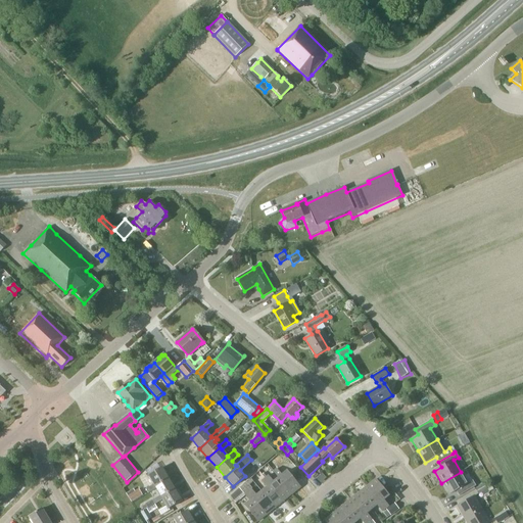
[(304,476),(292,462),(286,467),(298,481),(304,476)]
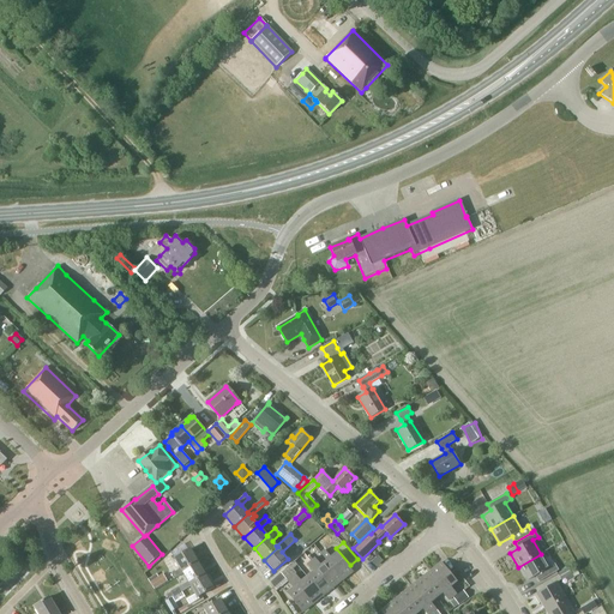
[(173,551),(170,553),(174,559),(181,554),(178,548),(173,551)]
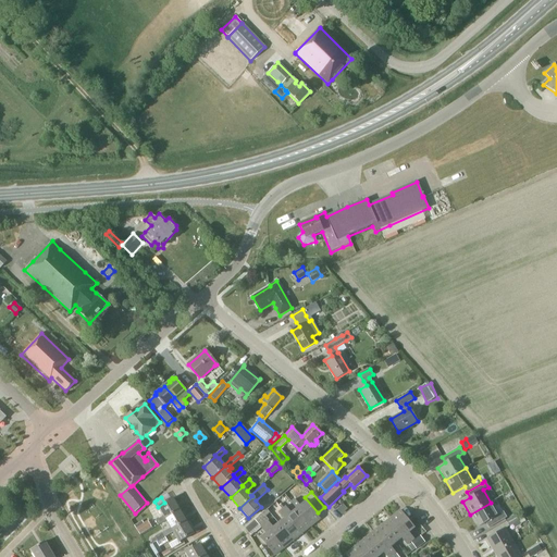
[(163,516),(156,521),(158,525),(166,520),(165,519),(180,510),(173,498),(171,499),(164,503),(158,507),(163,516)]
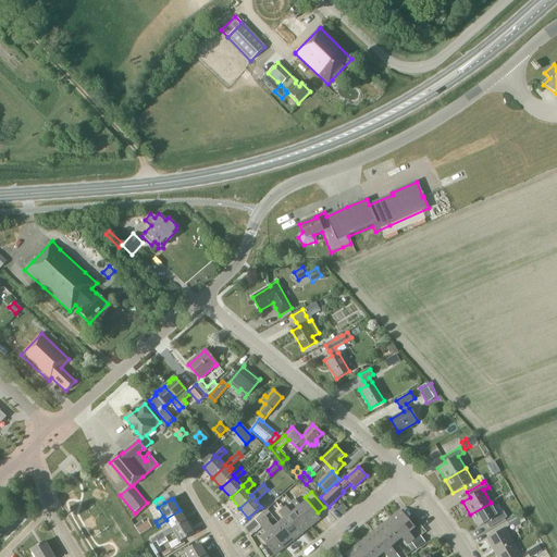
[(296,509),(310,527),(320,519),(306,502),(299,506),(295,499),(291,503),(296,509)]
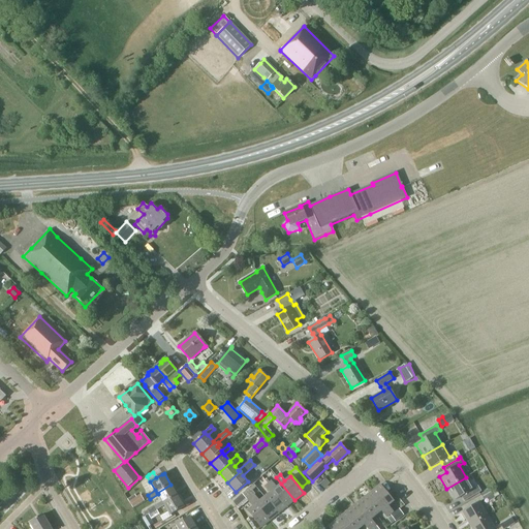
[(466,477),(446,489),(454,501),(461,496),(464,501),(480,492),(477,486),(473,489),(466,477)]
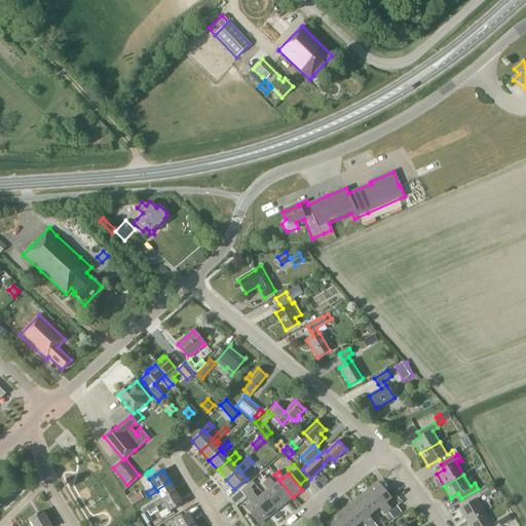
[(322,485),(328,481),(324,476),(318,481),(322,485)]
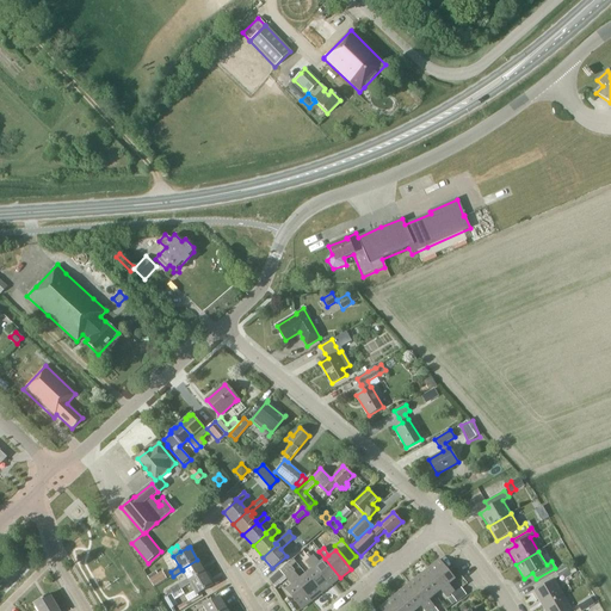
[(325,559),(319,563),(313,556),(309,559),(331,585),(340,578),(325,559)]
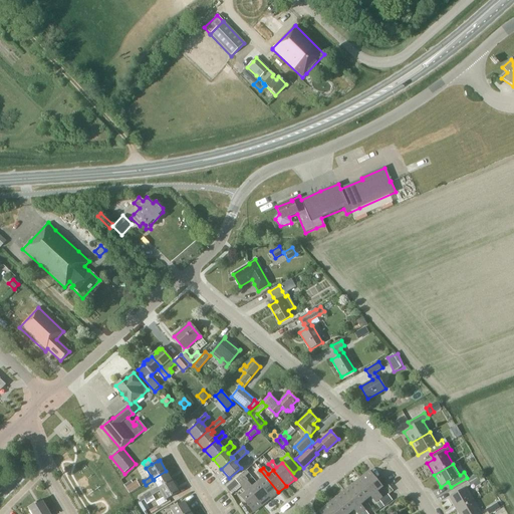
[(270,499),(278,492),(260,470),(257,473),(261,479),(257,483),(270,499)]
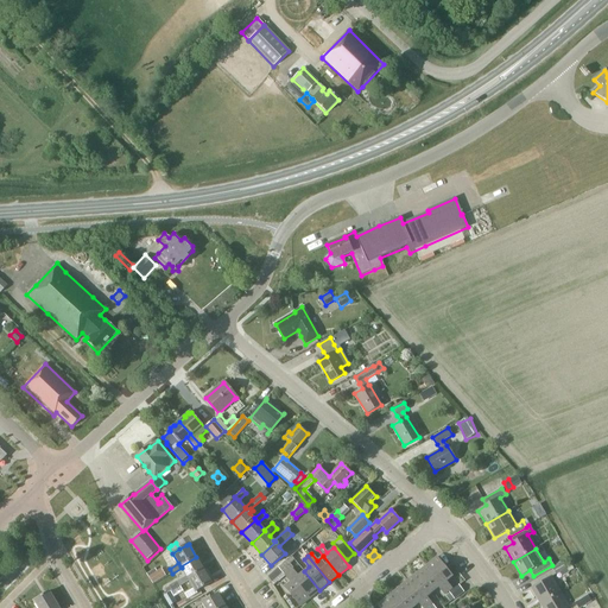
[(181,567),(182,568),(187,576),(177,582),(179,587),(189,581),(188,578),(203,569),(196,557),(181,567)]
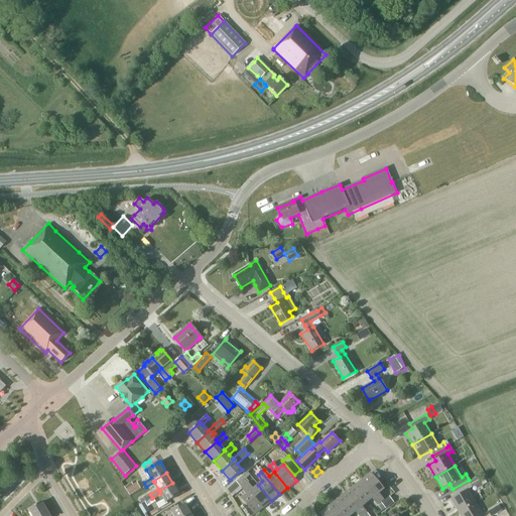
[(362,480),(380,502),(383,499),(378,493),(383,489),(371,473),(362,480)]
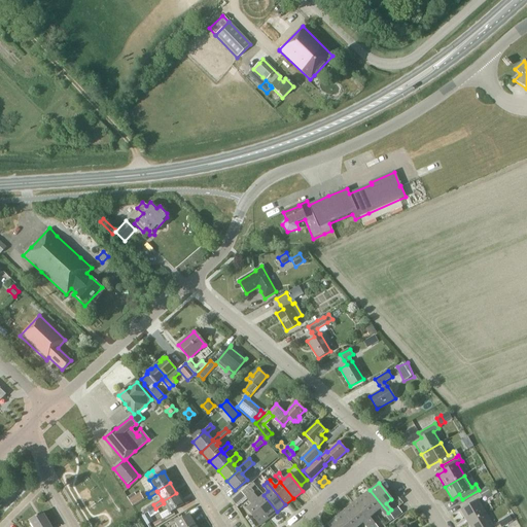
[(482,498),(491,493),(487,487),(479,492),(482,498)]
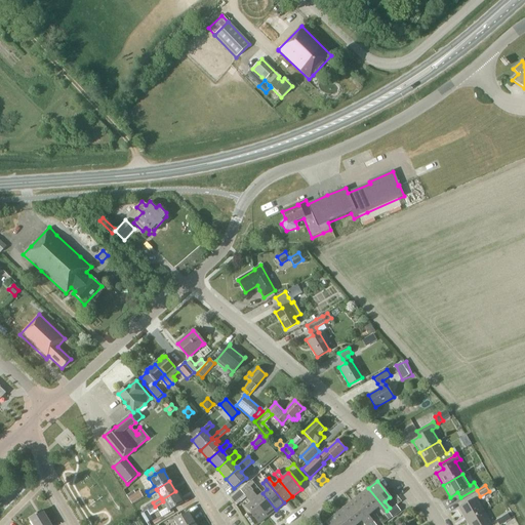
[(248,493),(249,493),(244,487),(240,490),(245,496),(250,502),(245,508),(258,523),(267,517),(248,493)]
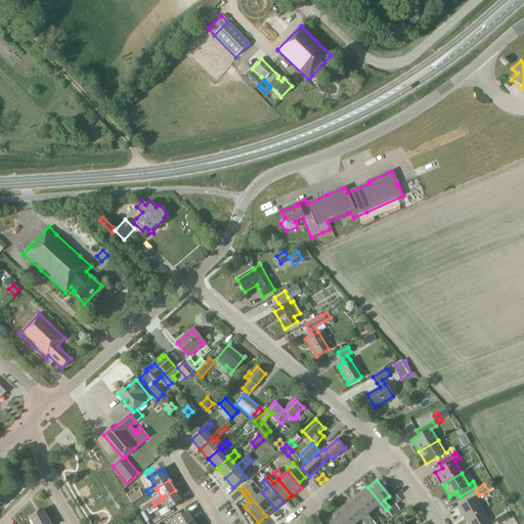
[(131,504),(143,496),(137,487),(126,494),(131,504)]
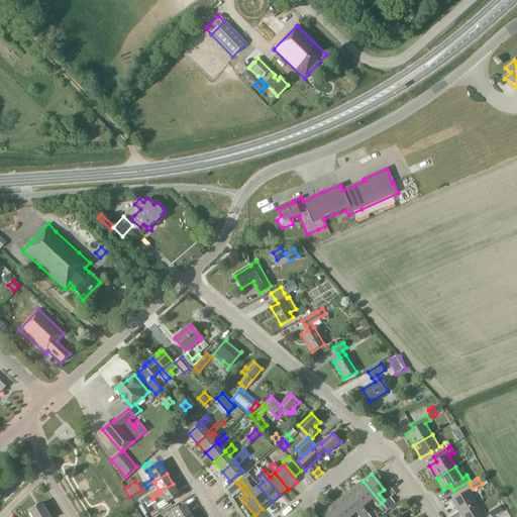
[(378,506),(381,503),(363,481),(354,488),(368,504),(373,500),(378,506)]
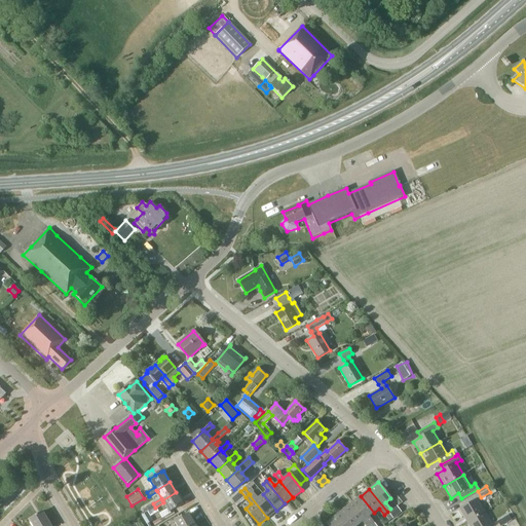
[(162,500),(163,502),(167,510),(159,514),(162,518),(171,514),(170,512),(183,503),(176,492),(162,500)]
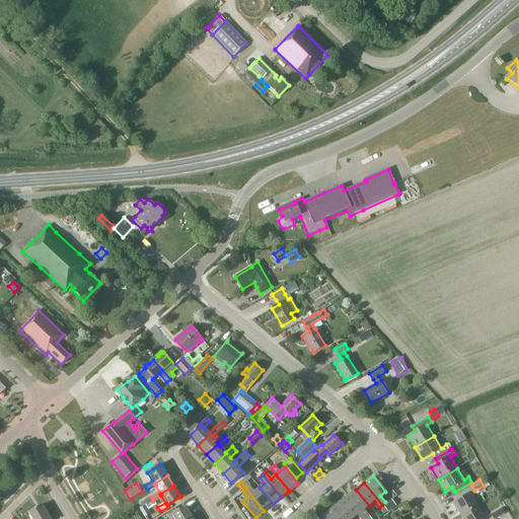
[(273,504),(260,488),(254,492),(249,486),(246,488),(245,488),(264,511),(273,504)]
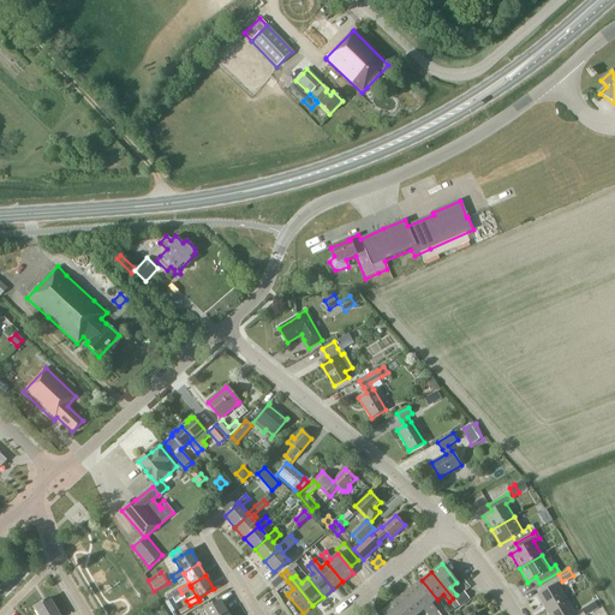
[(440,614),(431,604),(437,599),(422,580),(412,587),(433,614),(440,614)]
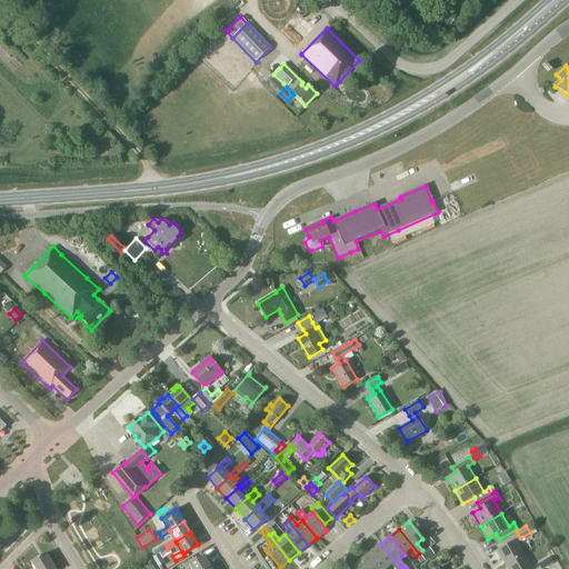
[(505,566),(525,553),(516,540),(497,551),(505,566)]
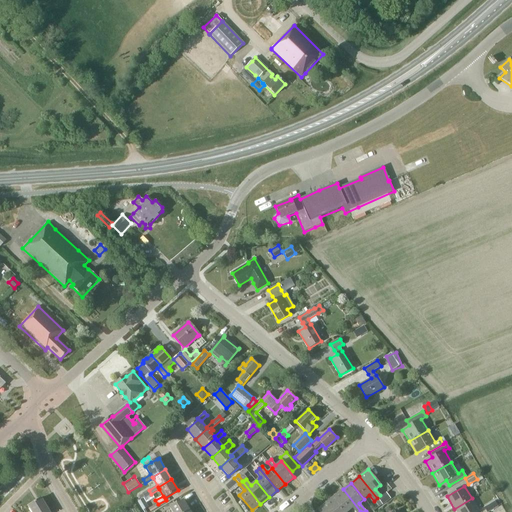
[(355,511),(360,511),(343,489),(334,496),(347,511),(352,508),(355,511)]
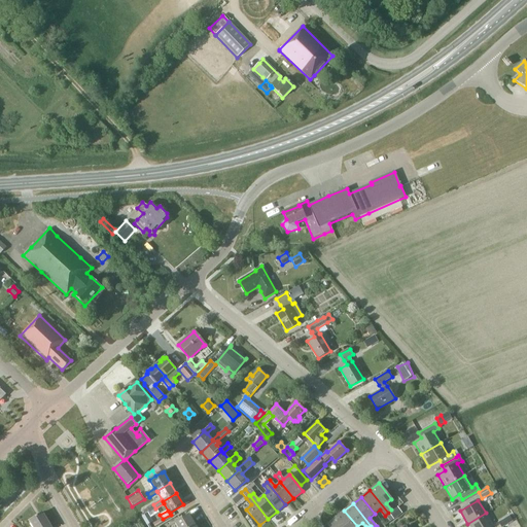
[(148,513),(155,508),(153,504),(146,508),(148,513)]
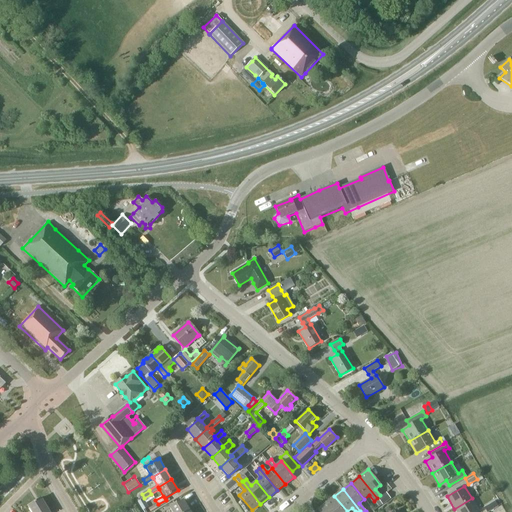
[(382,505),(391,499),(386,492),(378,499),(382,505)]
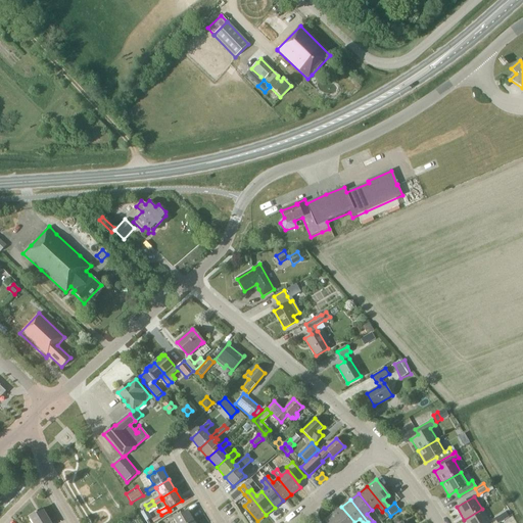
[(354,522),(341,507),(333,514),(340,522),(354,522)]
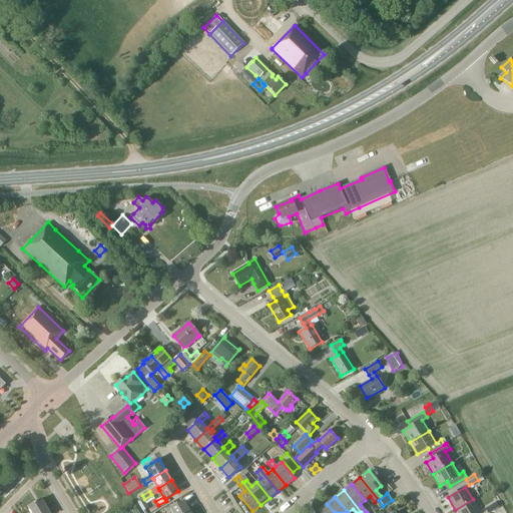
[(28,507),(32,512),(49,512),(41,499),(28,507)]
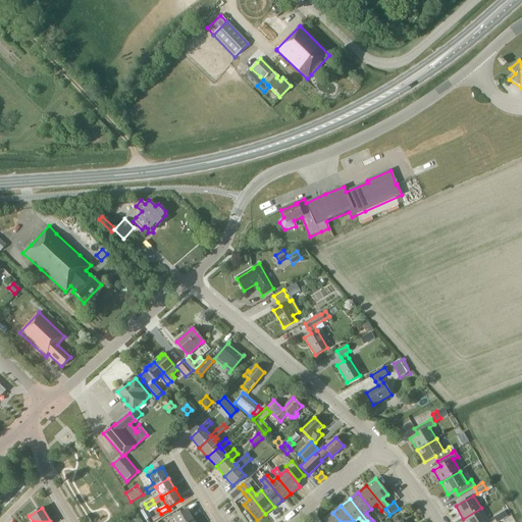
[(148,519),(152,517),(147,508),(143,510),(140,512),(145,521),(148,519)]
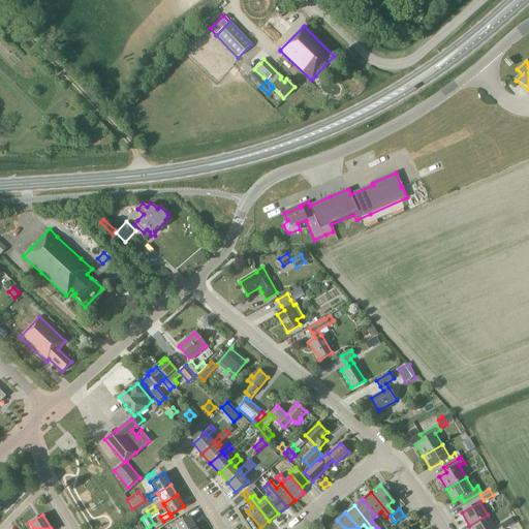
[(488,515),(469,526),(471,528),(493,528),(495,528),(488,515)]
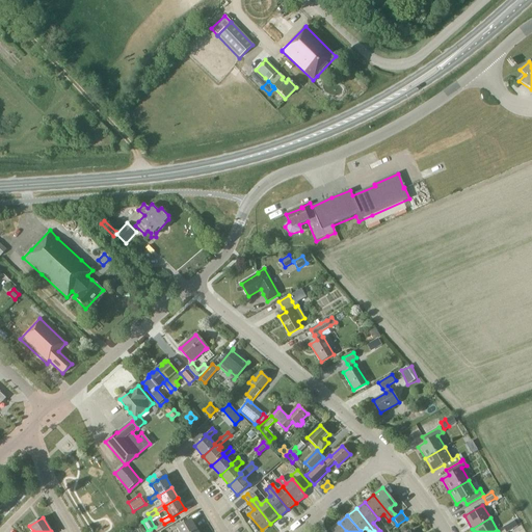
[(194,531),(197,531),(191,520),(177,528),(179,531),(194,531)]
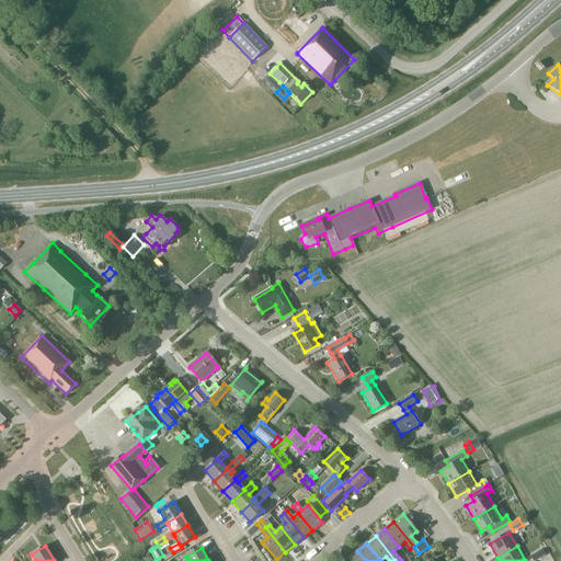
[(529,556),(531,560),(535,560),(546,554),(542,549),(529,556)]
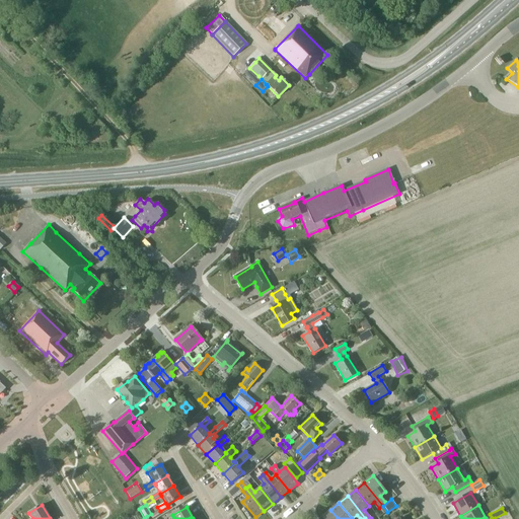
[(338,518),(330,510),(322,517),(323,518),(338,518)]
